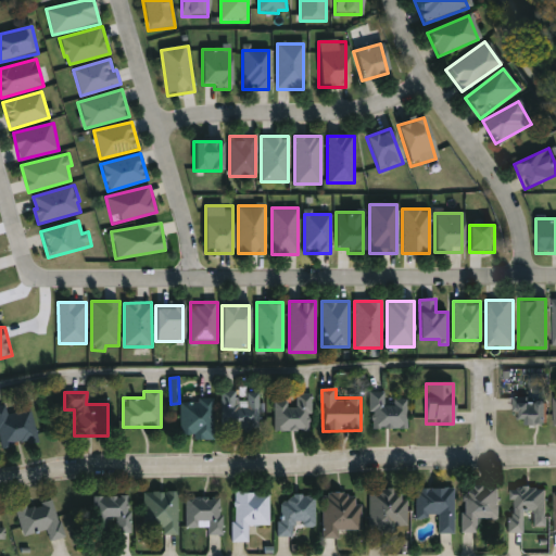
[(223,431),(223,394),(260,394),(260,431),(223,431)]
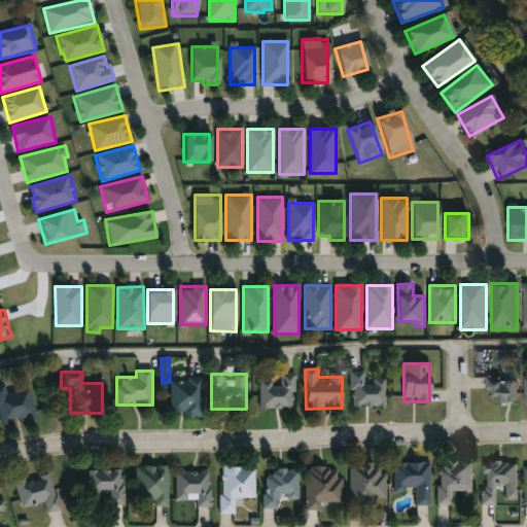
[(296,375),(296,410),(260,410),(260,381),(280,381),(280,375),(296,375)]
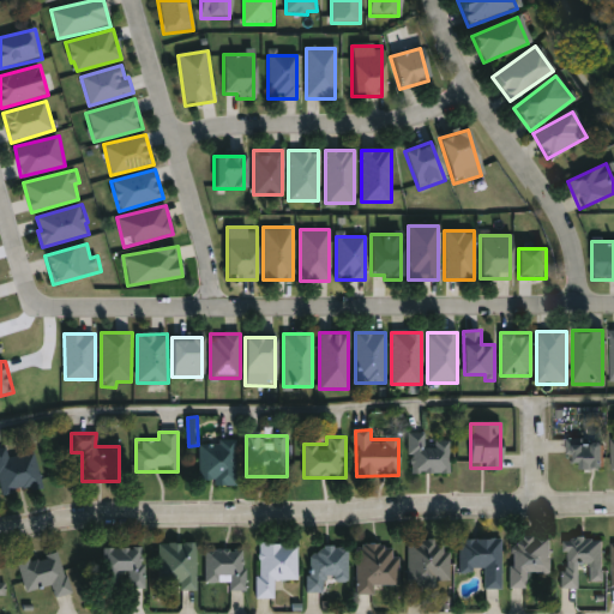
[(450,474),(409,474),(409,437),(426,437),(426,441),(450,441),(450,474)]
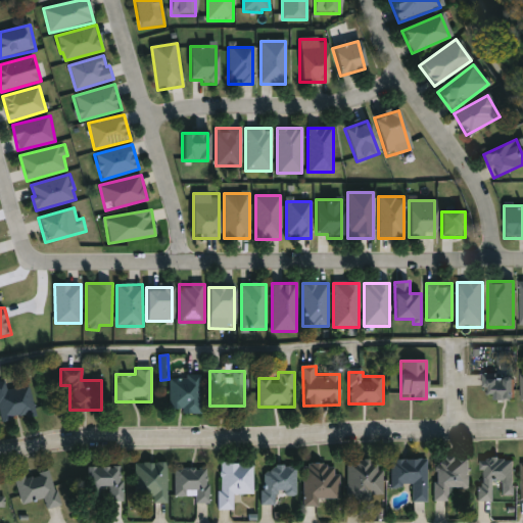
[(512,399),(484,399),(484,375),(512,375),(512,399)]
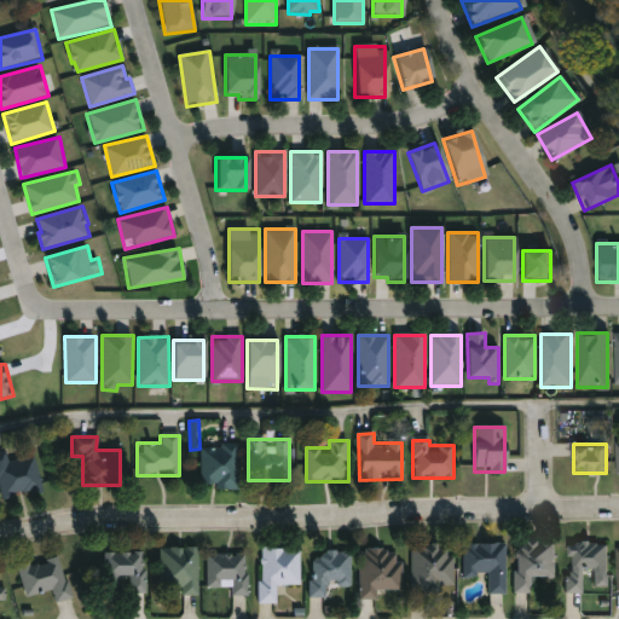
[(238,490),(202,490),(202,445),(238,445),(238,490)]
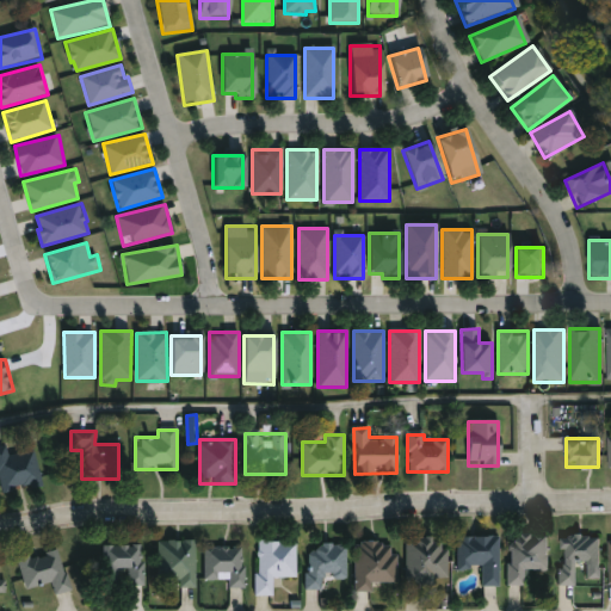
[(34,450),(39,486),(0,491),(0,446),(5,446),(6,455),(34,450)]
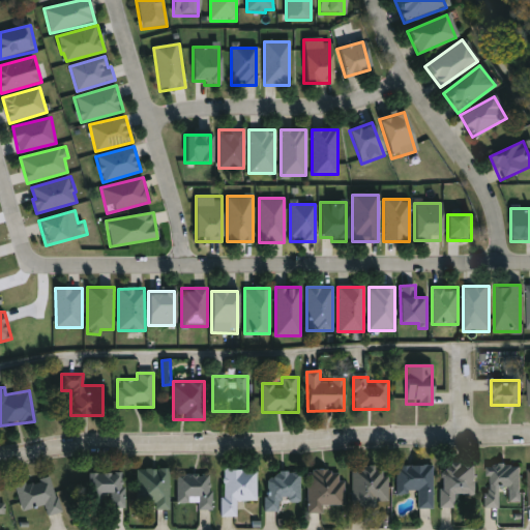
[(474,496),(454,495),(453,508),(440,507),(441,465),(474,466),(474,496)]
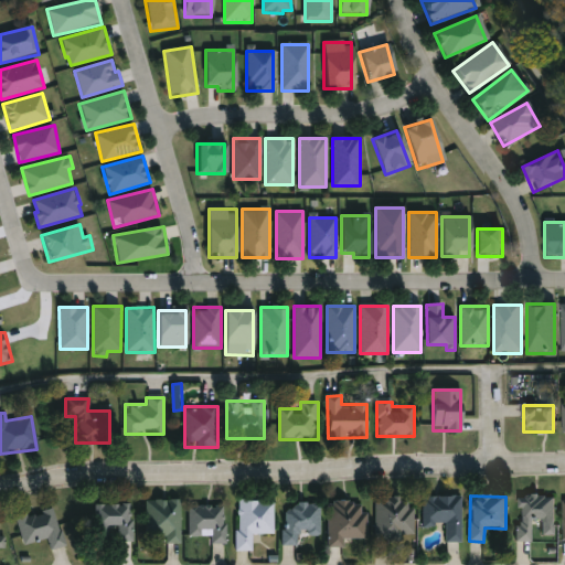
[(460,497),(461,543),(446,543),(445,524),(435,524),(435,529),(423,529),(423,497),(460,497)]
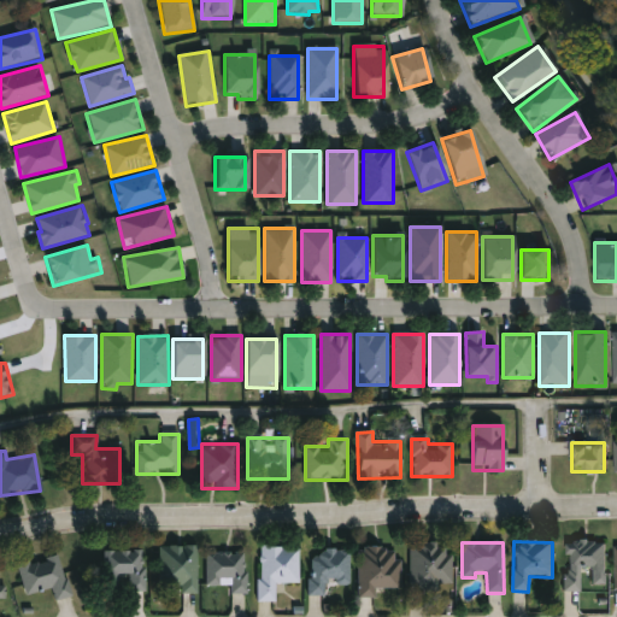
[(565,542),(604,542),(604,585),(592,585),(592,570),(580,570),(580,591),(565,591),(565,542)]
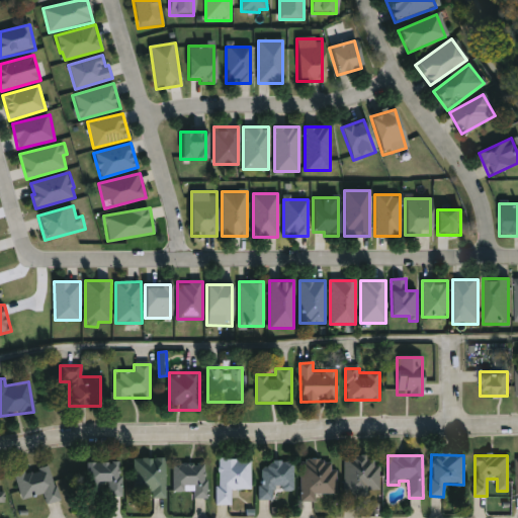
[(344,494),(344,456),(379,456),(379,494),(344,494)]
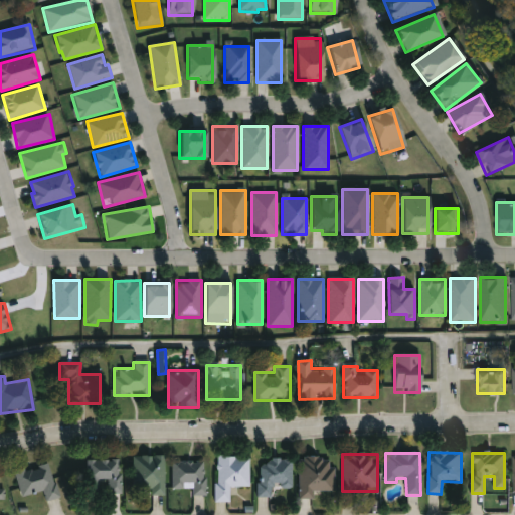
[(148,495),(148,491),(133,491),(133,456),(165,456),(165,495),(148,495)]
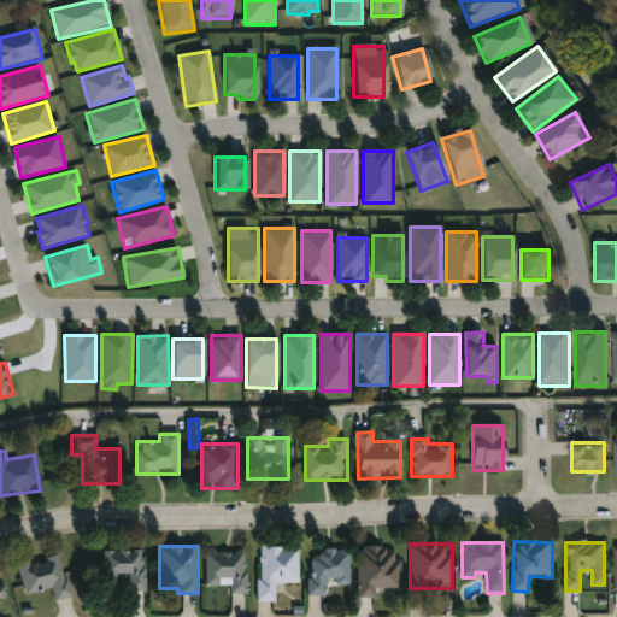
[(299,547),(299,583),(276,583),(276,601),(258,601),(258,547),(299,547)]
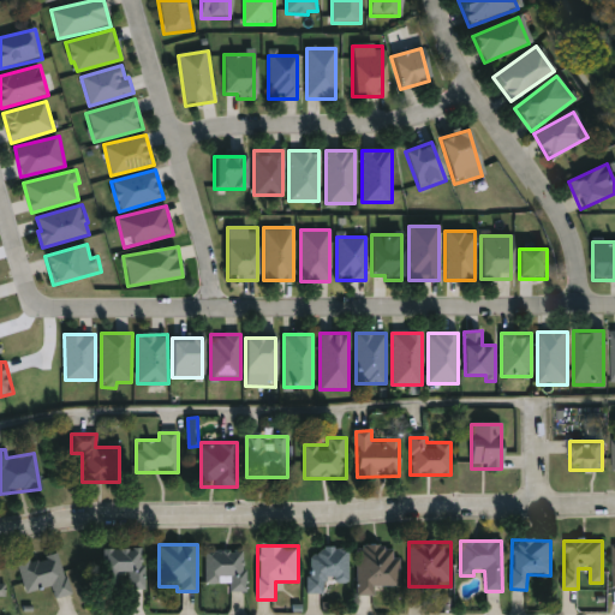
[(375,589),(375,596),(357,596),(357,547),(399,547),(399,589),(375,589)]
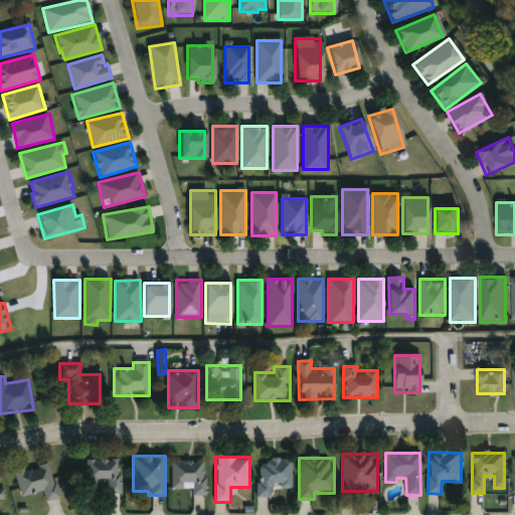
[(120,460),(120,494),(104,494),(86,494),(86,460),(120,460)]
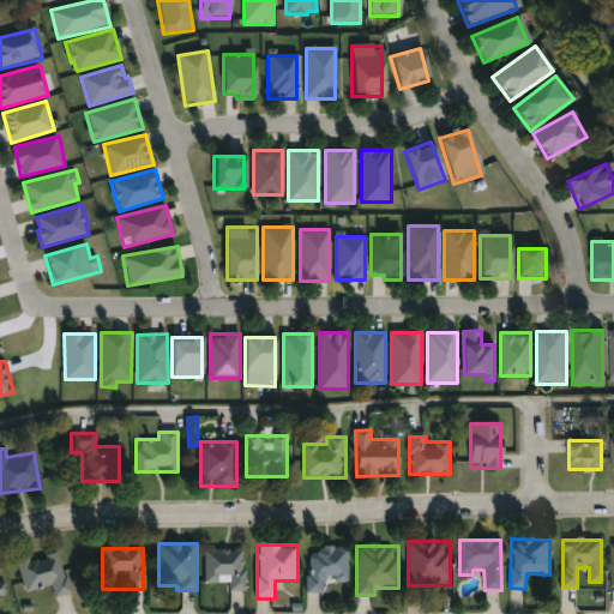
[(323,593),(311,593),(312,548),(349,548),(348,582),(323,582),(323,593)]
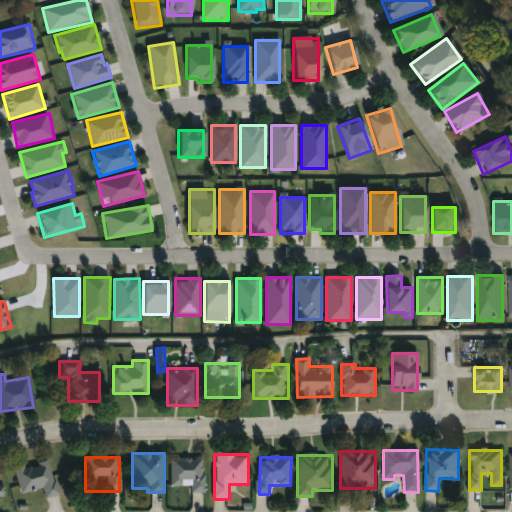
[(170,486),(170,458),(205,458),(205,493),(191,493),(191,486),(170,486)]
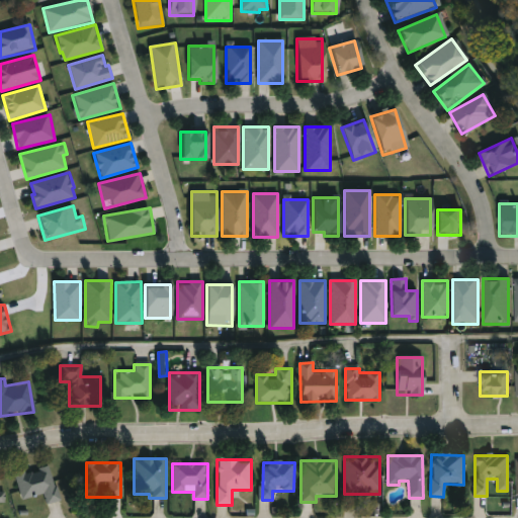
[(58,501),(44,504),(41,495),(19,500),(13,472),(50,464),(58,501)]
